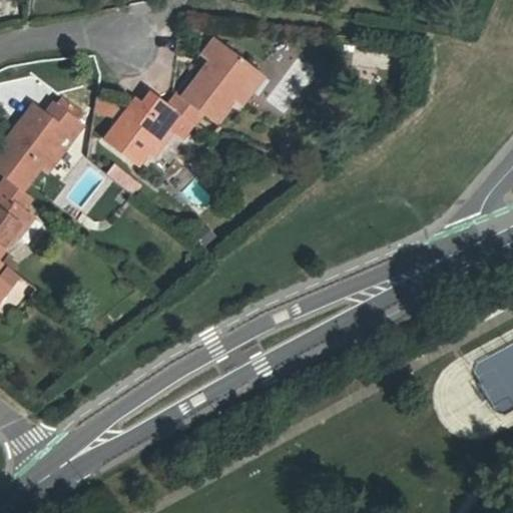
[(239,105),(251,89),(246,85),(258,72),(216,39),(203,56),(210,61),(182,97),(178,93),(169,106),(192,124),(201,112),(214,123),(232,100),(239,105)]
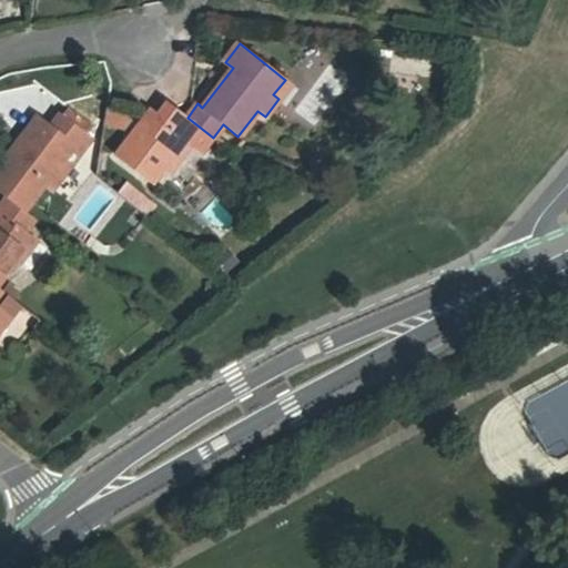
[(291,84),(285,80),(273,94),(279,99),(291,84)]
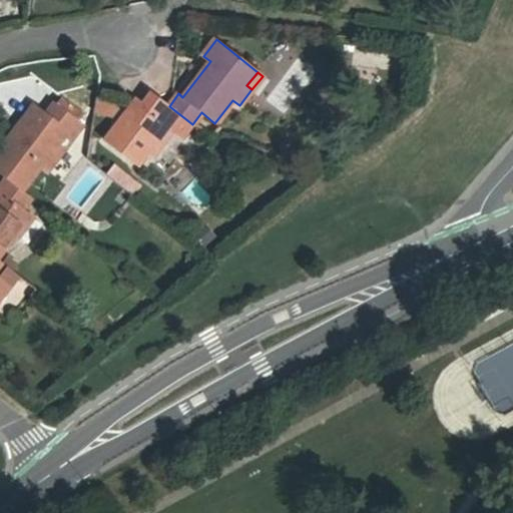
[(93,110),(100,112),(105,95),(97,93),(93,110)]
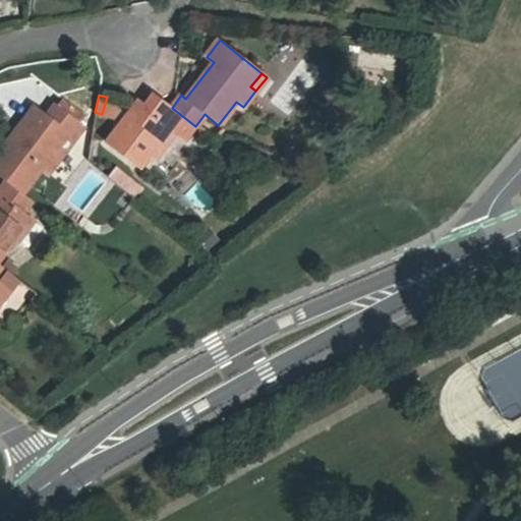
[(127,103),(107,97),(102,114),(113,118),(127,103)]
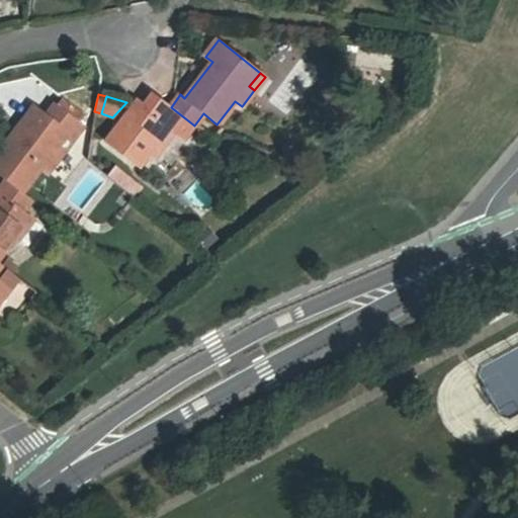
[(62,97),(56,104),(80,122),(86,115),(62,97)]
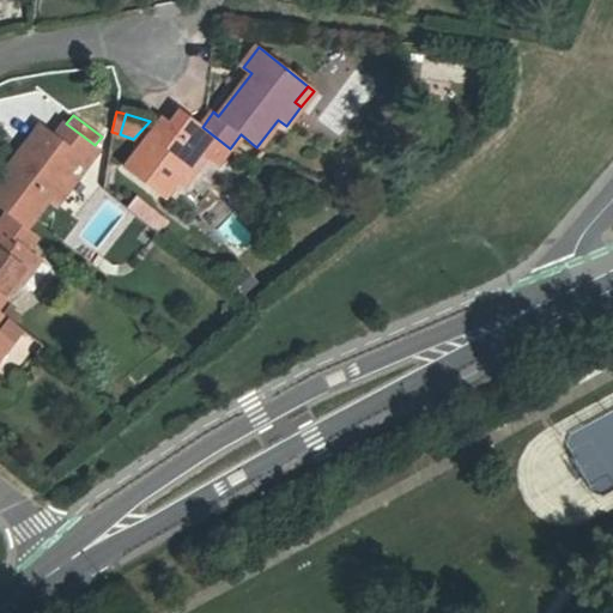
[(218,164),(230,149),(202,127),(186,115),(175,128),(163,120),(126,169),(164,199),(176,183),(200,150),(207,156),(218,164)]
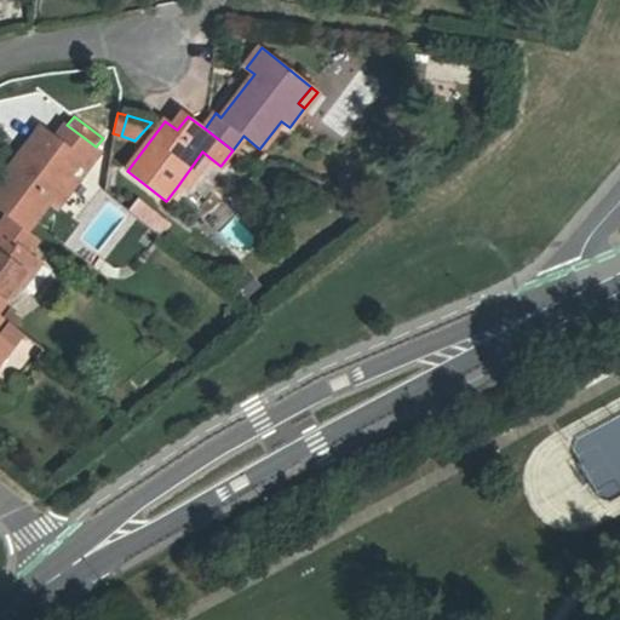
[(101,150),(96,147),(67,125),(57,138),(42,127),(0,182),(0,210),(7,216),(26,229),(47,200),(50,202),(82,160),(90,165),(101,150)]
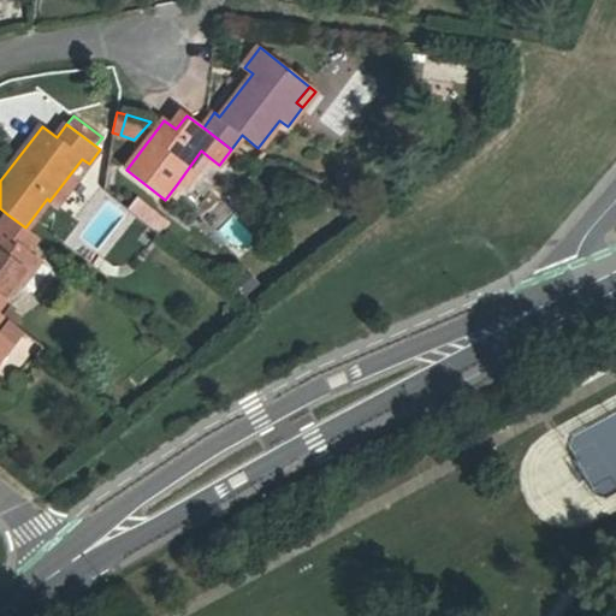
[(201,150),(177,184),(183,189),(208,157),(201,150)]
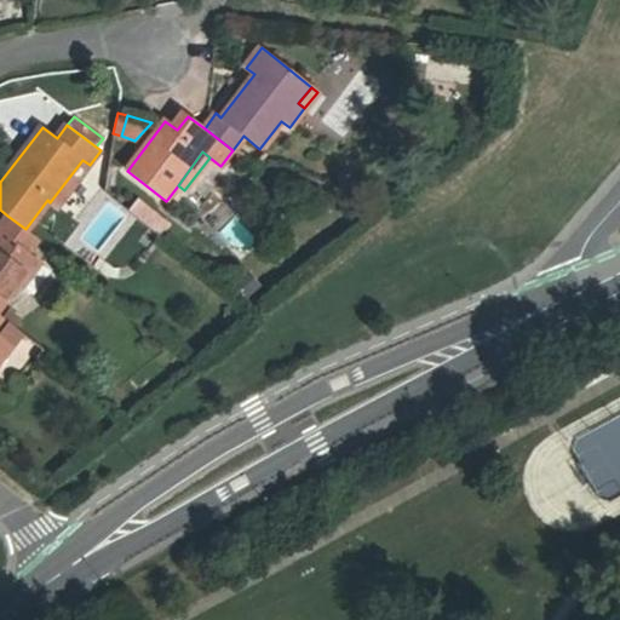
[(82,160),(50,202),(57,207),(90,165),(82,160)]
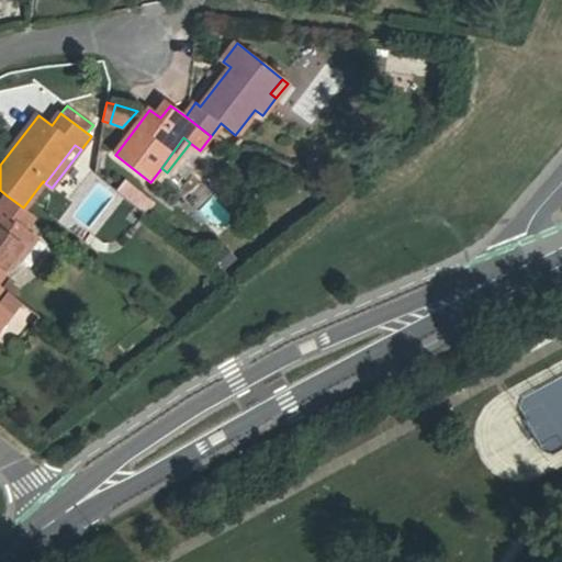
[(125,179),(116,191),(146,214),(156,203),(125,179)]
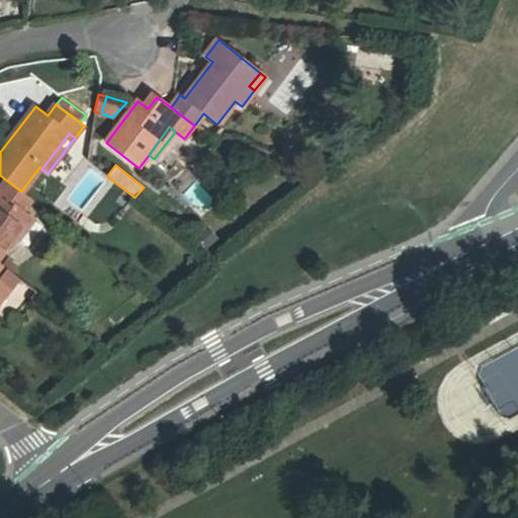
[(31,199),(21,191),(6,180),(0,189),(0,256),(15,238),(27,247),(42,227),(22,211),(31,199)]
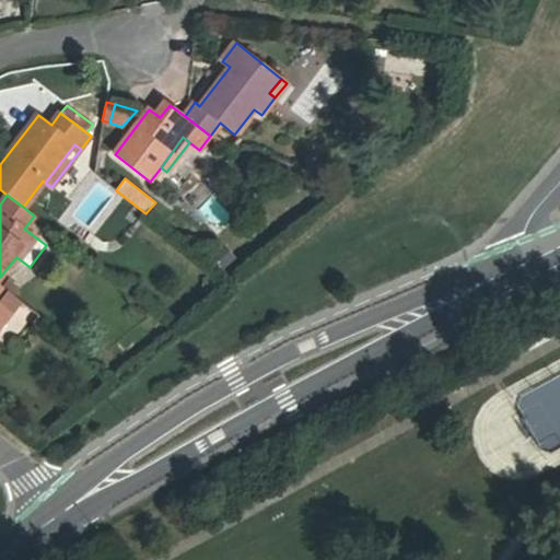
[(95,236),(89,244),(96,249),(106,251),(108,241),(102,242),(95,236)]
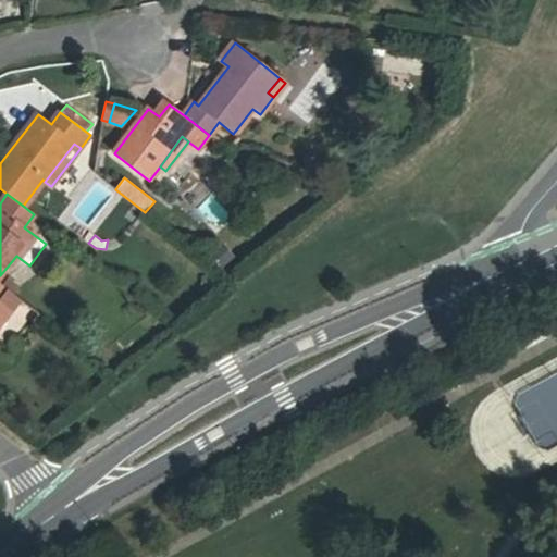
[(222,268),(234,257),(222,242),(209,252),(222,268)]
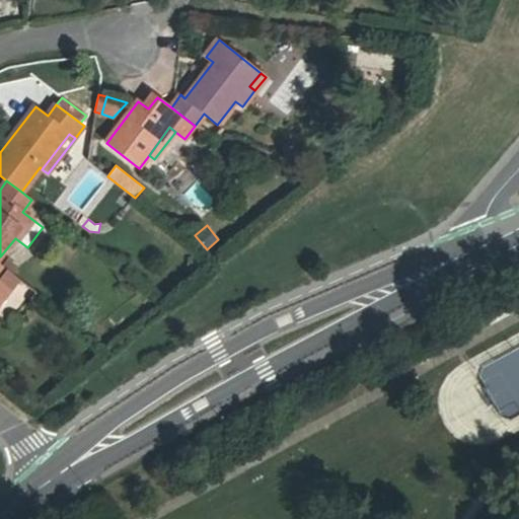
[(201,267),(201,257),(188,257),(188,267),(201,267)]
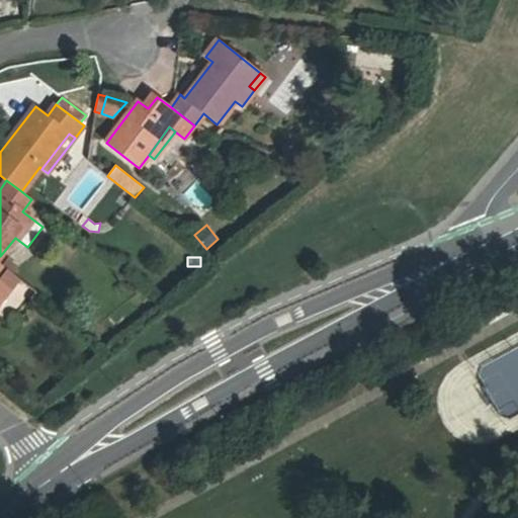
[(7,259),(2,265),(5,268),(13,273),(18,267),(7,259)]
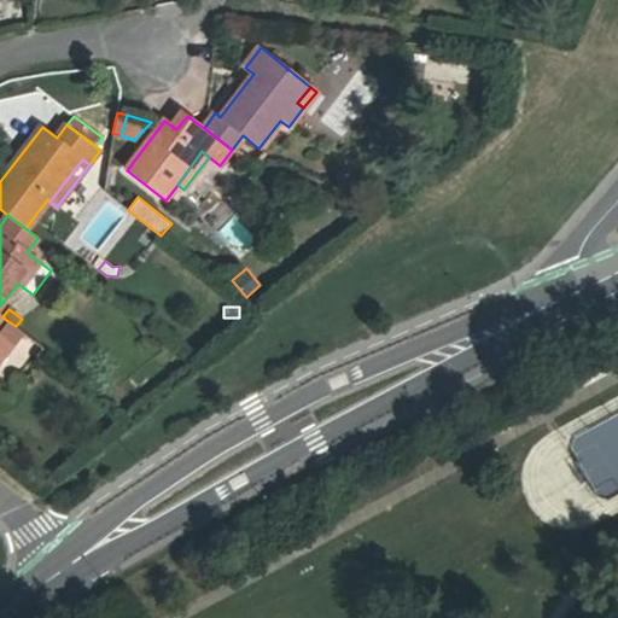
[(0,327),(0,336),(5,339),(22,331),(16,326),(6,320),(0,327)]
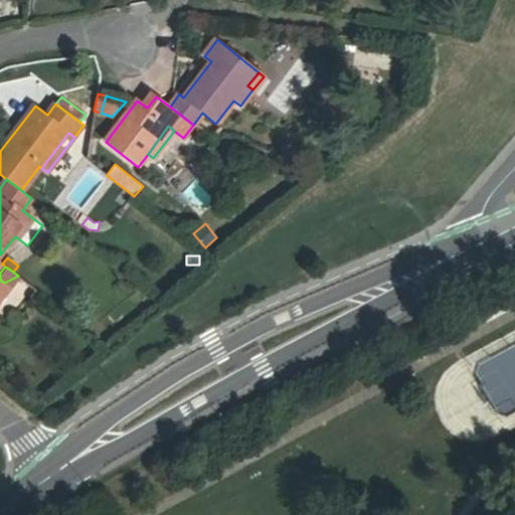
[(0,300),(18,276),(4,283),(0,288),(0,300)]
